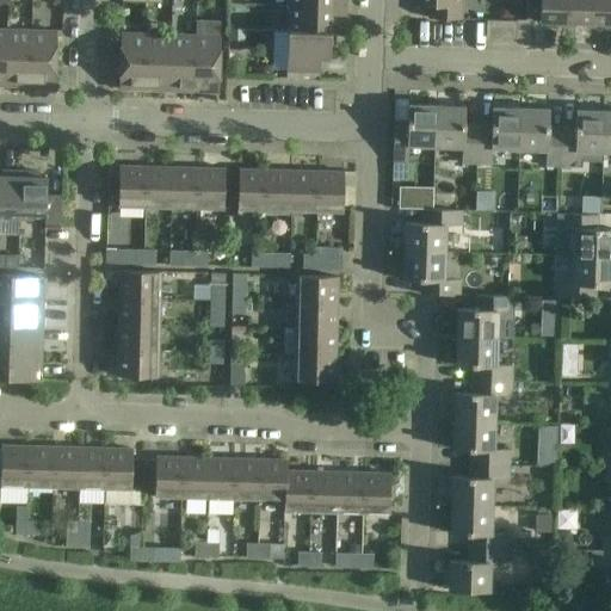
[(460,19),(460,0),(418,0),(419,5),(429,5),(427,18),(460,19)]
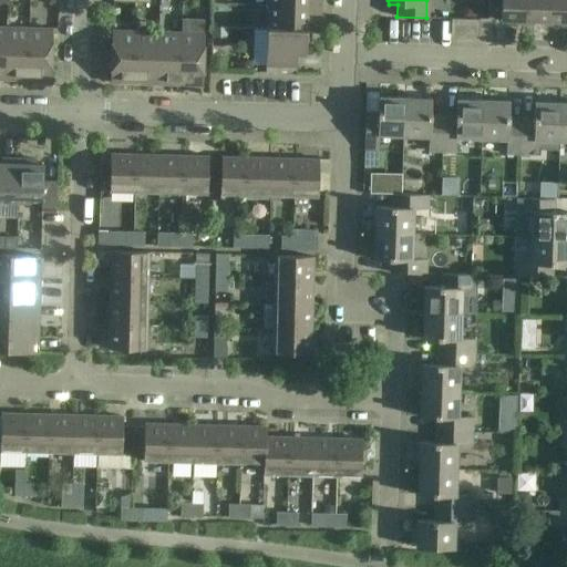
[(526,21),(526,0),(501,0),(501,20),(526,21)]
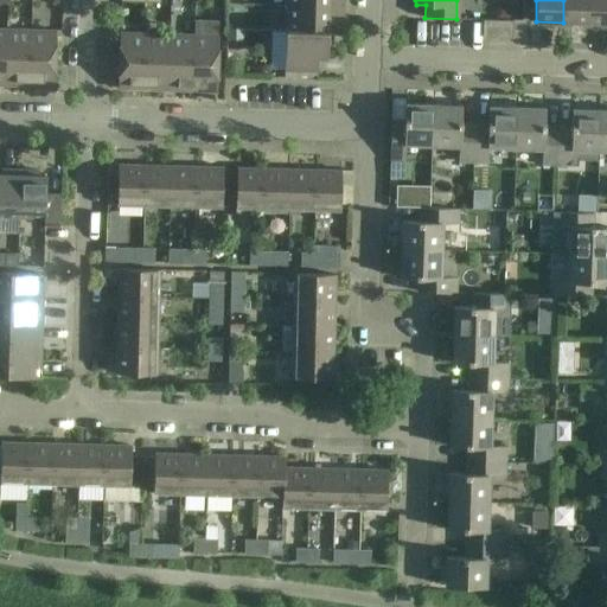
[(589,0),(563,0),(563,23),(589,24),(589,0)]
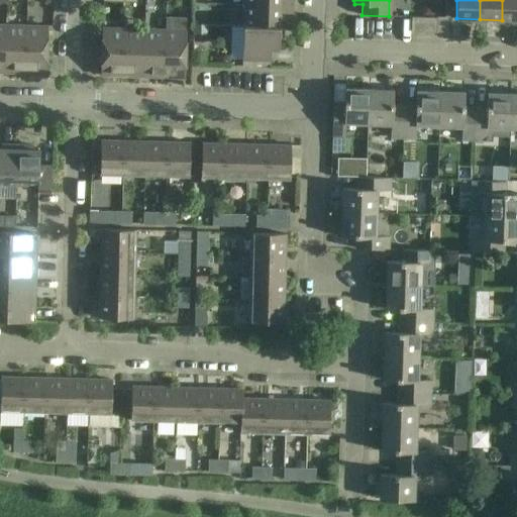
[(516,0),(502,0),(502,20),(516,20),(516,0)]
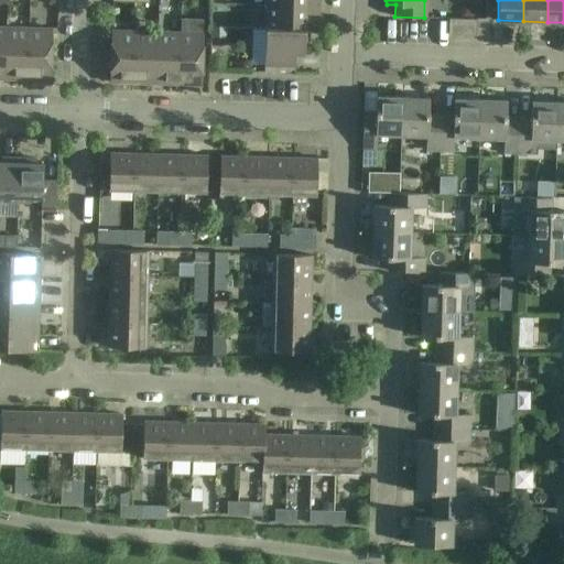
[(320,7),(267,6),(266,29),(304,30),(304,14),(318,14),(320,7)]
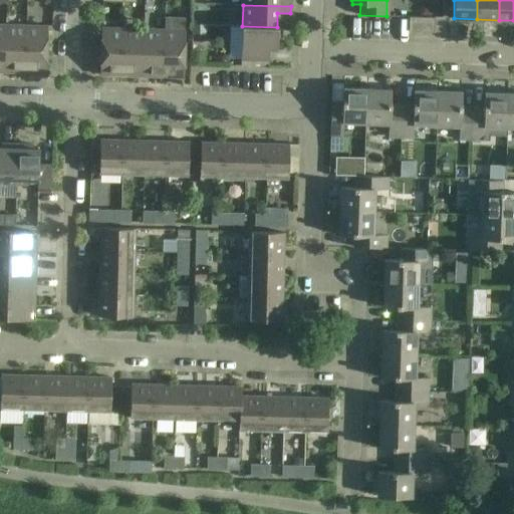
[(435,17),(410,17),(409,31),(434,31),(435,17)]
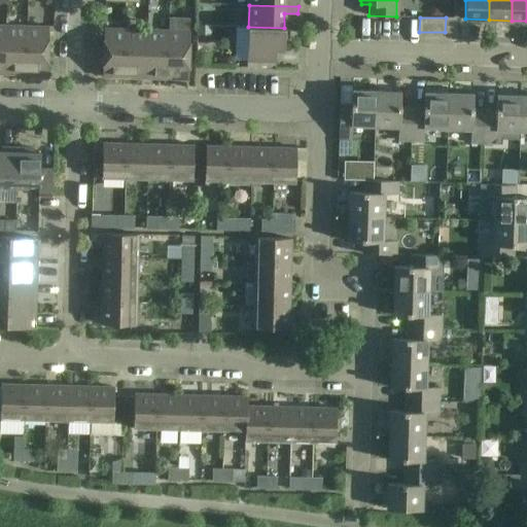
[(25,74),(27,26),(6,26),(4,73),(25,74)]
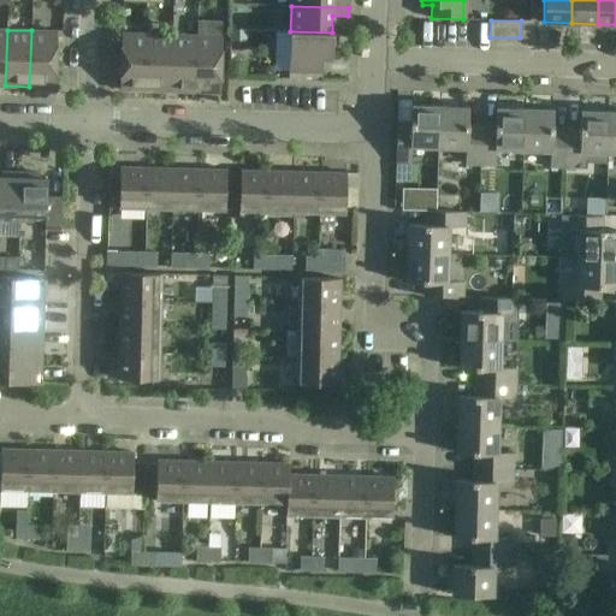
[(31,30),(29,87),(54,88),(55,31),(31,30)]
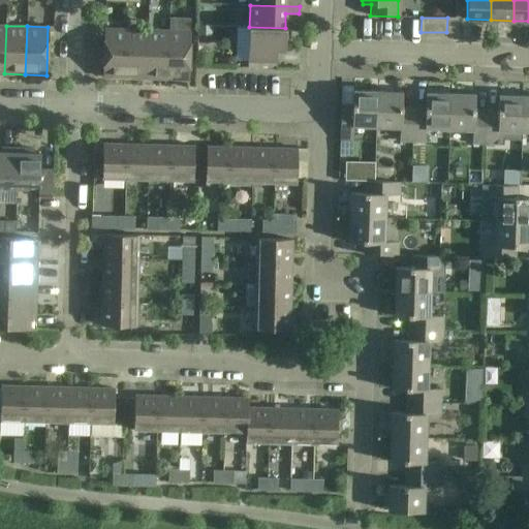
[(285,52),(285,28),(249,27),(249,62),(276,62),(277,52),(285,52)]
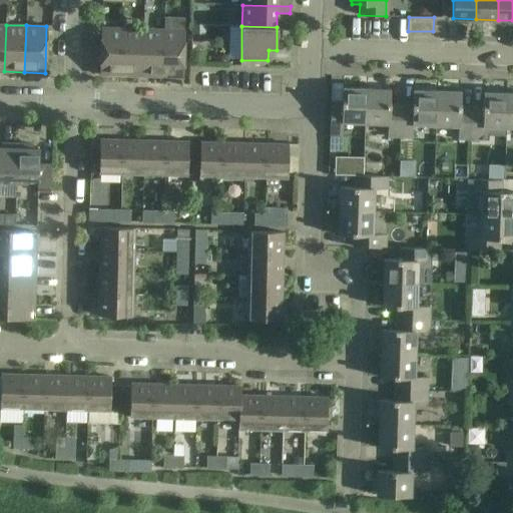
[(100,74),(121,75),(122,28),(102,27),(100,74)]
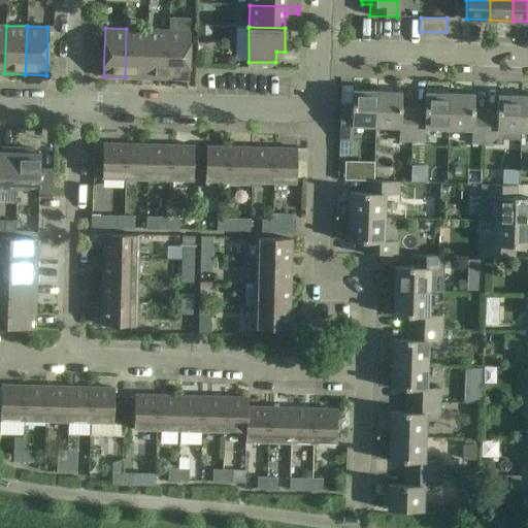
[(147,30),(126,29),(125,77),(145,78),(147,30)]
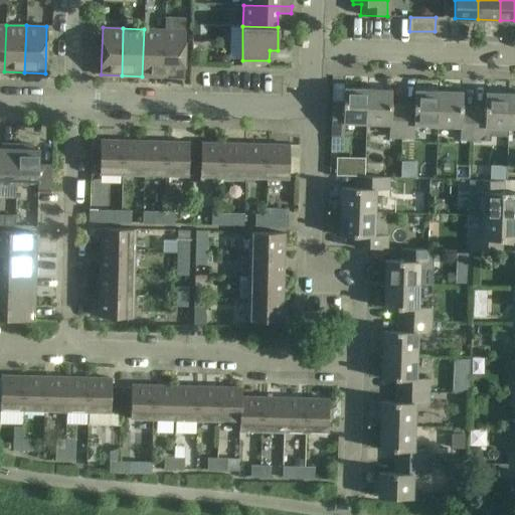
[(164,30),(144,29),(142,76),(162,76),(164,30)]
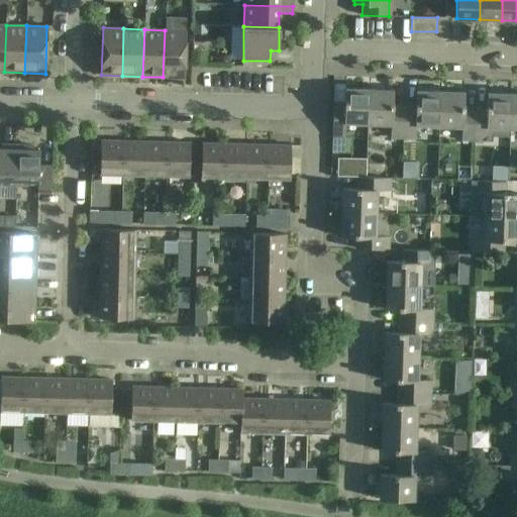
[(185,30),(165,30),(163,77),(184,78),(185,30)]
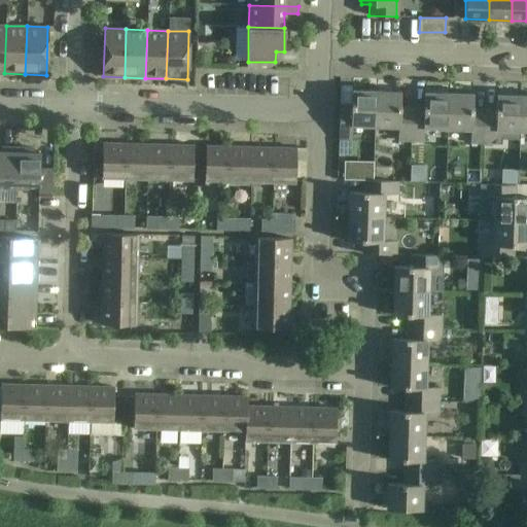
[(375,127),(376,92),(351,91),(351,111),(339,111),(338,139),(351,139),(351,126),(375,127)]
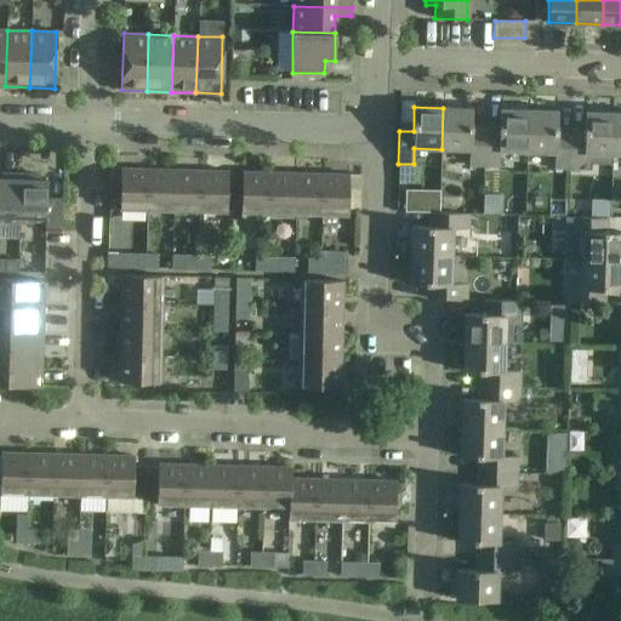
[(468,166),(484,166),(485,134),(471,134),(472,108),(443,108),(442,149),(469,149),(468,166)]
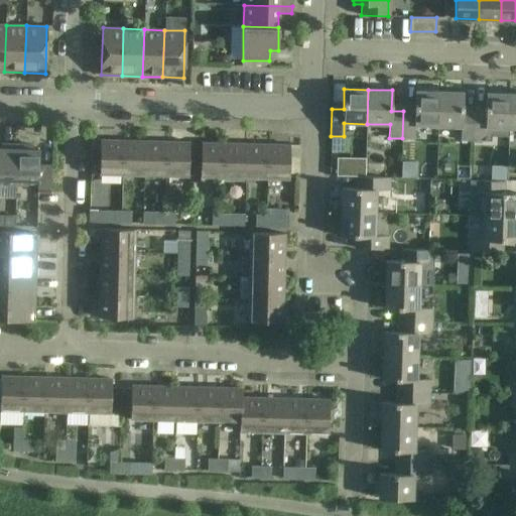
[(416,125),(438,126),(439,92),(415,91),(414,111),(403,111),(402,138),(416,138),(416,125)]
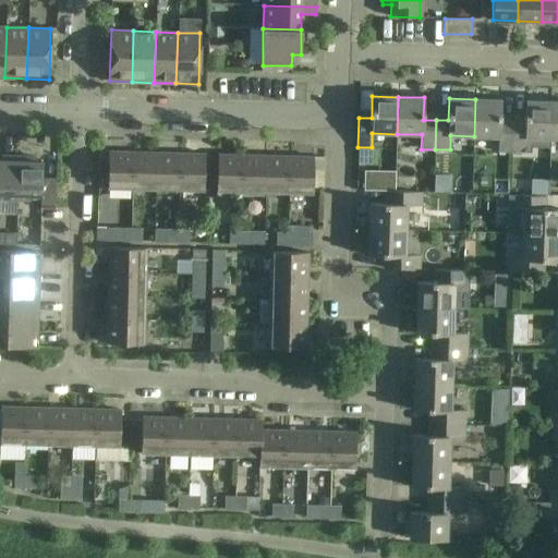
[(475,99),(474,136),(499,137),(499,152),(511,152),(512,122),(500,122),(500,99),(475,99)]
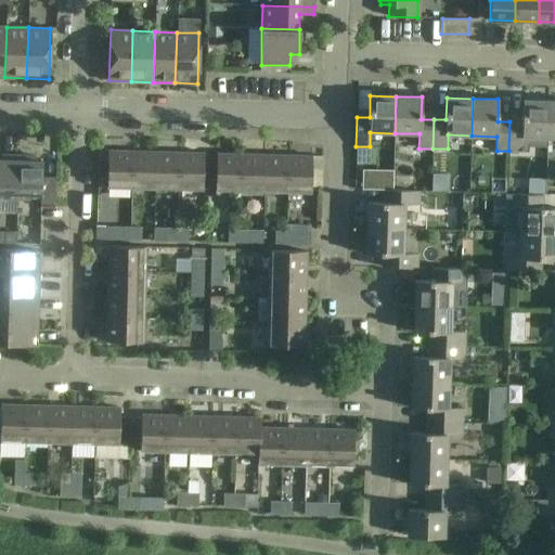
[(510,121),(508,151),(524,152),(525,137),(547,138),(549,101),(523,100),(523,123),(510,121)]
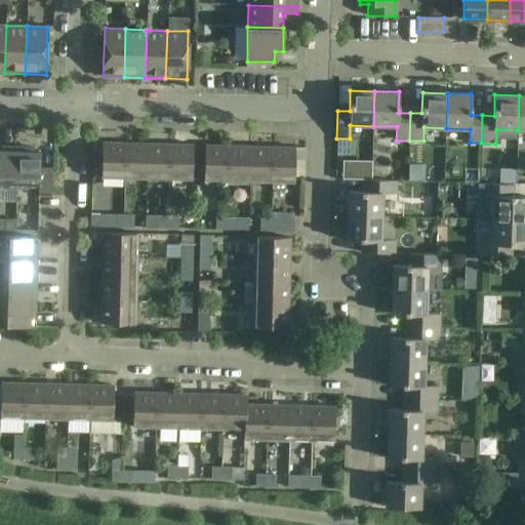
[(124,177),(125,143),(103,143),(102,177),(124,177)]
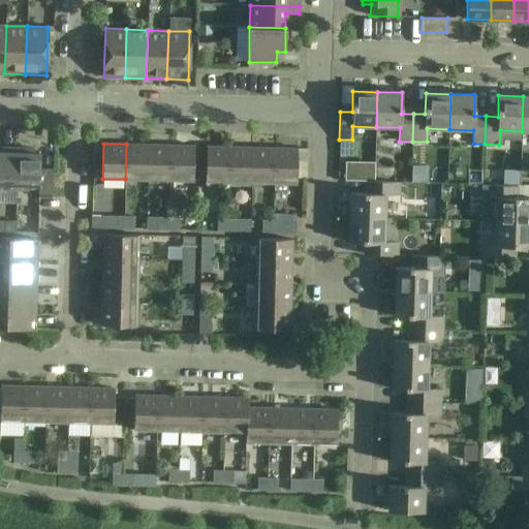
[(149,145),(126,144),(125,179),(148,180),(149,145)]
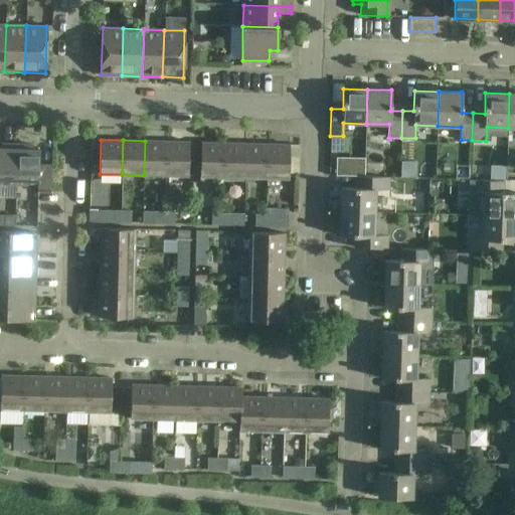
[(166,142),(145,141),(144,175),(166,175),(166,142)]
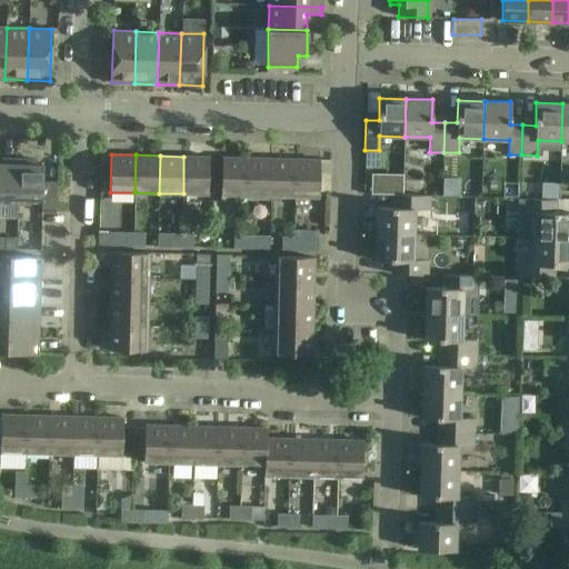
[(209,157),(183,157),(183,193),(208,195),(209,157)]
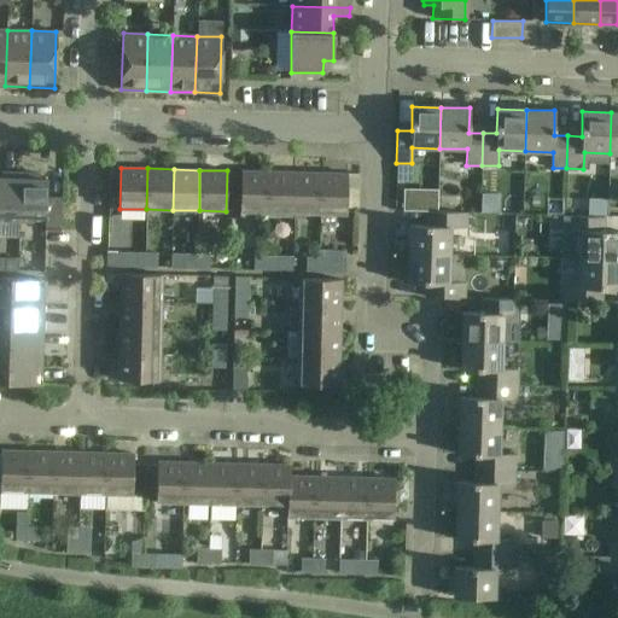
[(267,213),(268,172),(240,172),(240,211),(267,213)]
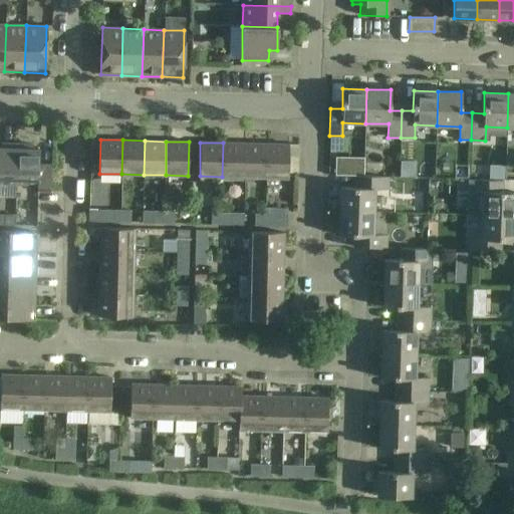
[(245,144),(223,143),(222,177),(244,178),(245,144)]
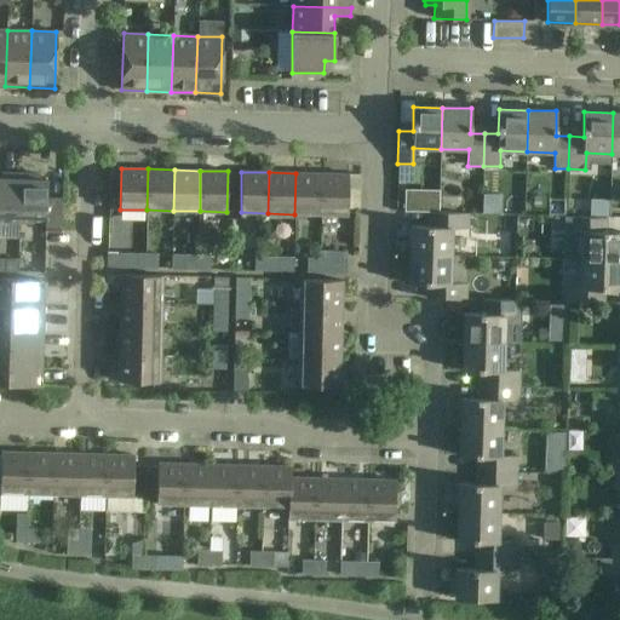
[(0,220),(19,222),(21,173),(1,173),(1,179),(0,178),(0,220)]
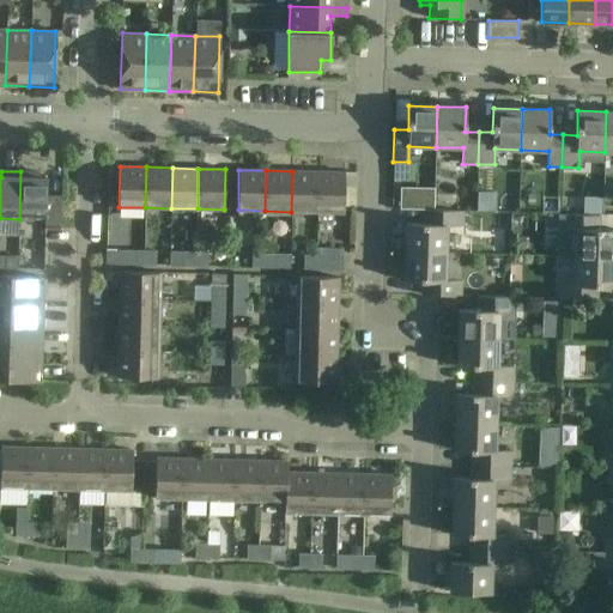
[(20,171),(19,219),(44,220),(44,224),(60,224),(61,198),(47,196),(47,178),(40,178),(40,173),(20,171)]
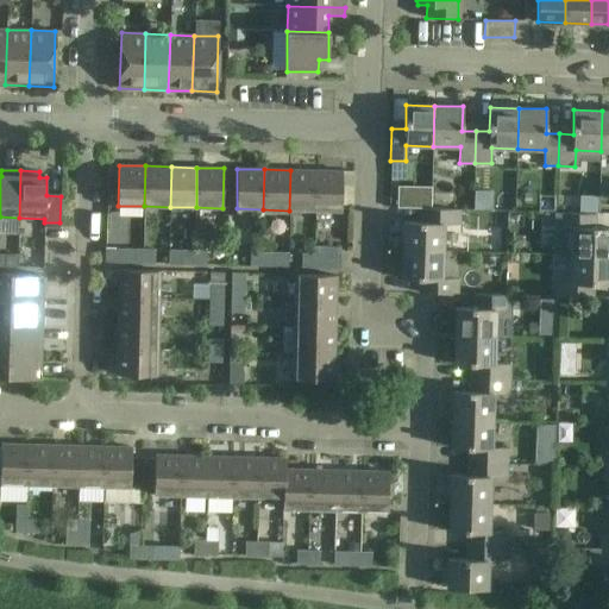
[(316,171),(290,170),(289,211),(315,211),(316,171)]
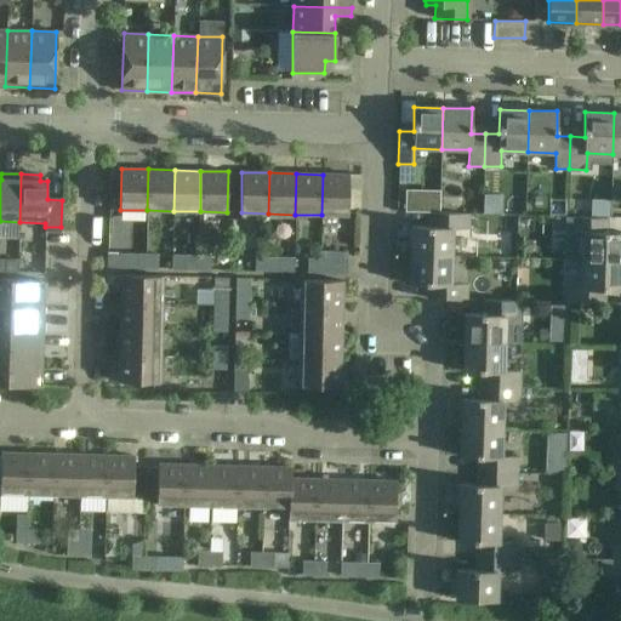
[(323,175),(322,215),(348,216),(349,175),(323,175)]
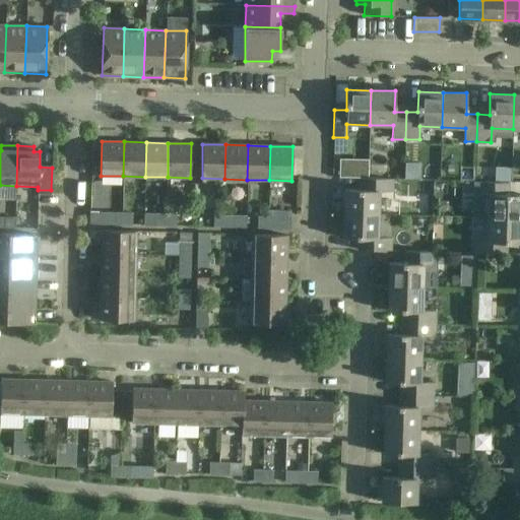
[(340,178),(366,178),(368,179),(369,159),(341,158),(340,178)]
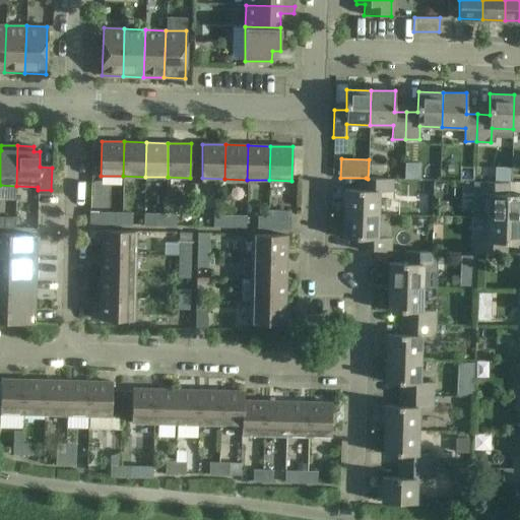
[(345,189),(344,213),(378,215),(379,192),(392,192),(393,180),(368,179),(366,178),(366,190),(345,189)]
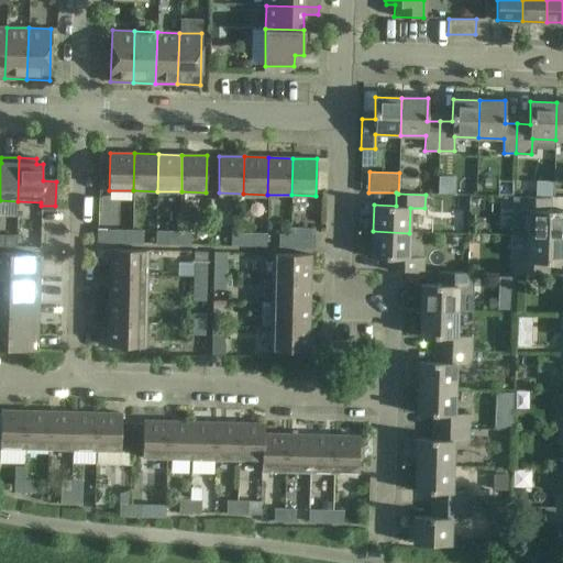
[(514,210),(512,235),(528,235),(562,236),(562,210),(551,210),(552,198),(514,197),(514,210)]
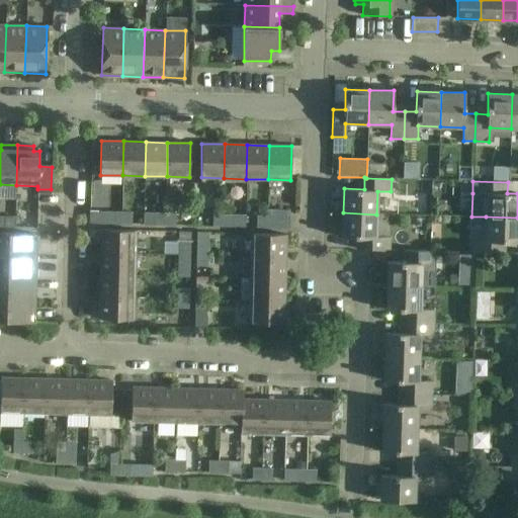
[(266,227),(277,227),(289,227),(290,212),(267,211),(267,216),(266,227)]
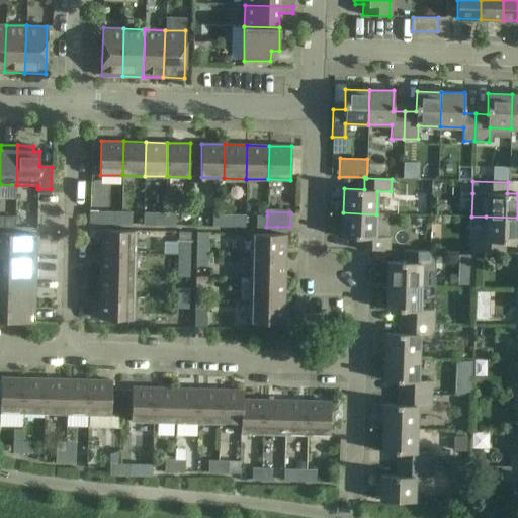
[(111,224),(121,224),(121,212),(111,212),(111,224)]
